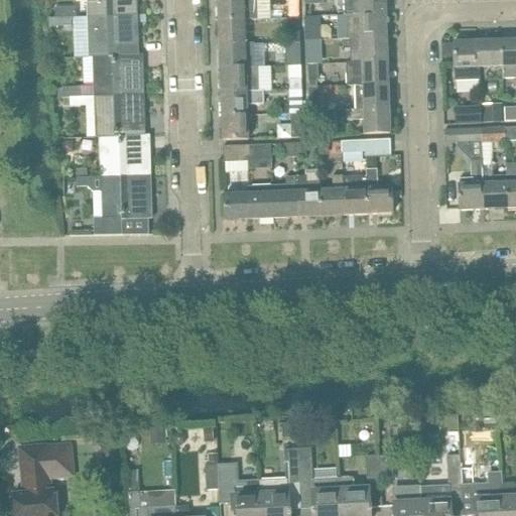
[(86,0),(87,17),(133,16),(132,0),(86,0)]
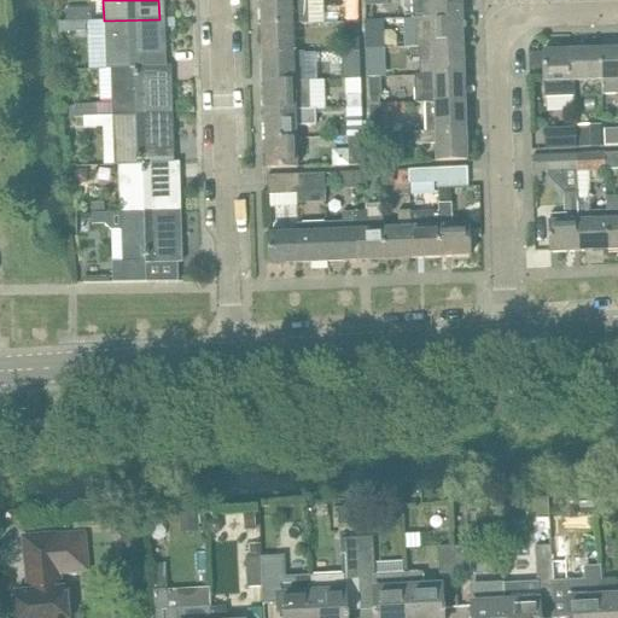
[(290,0),(260,0),(262,24),(291,23),(290,0)]
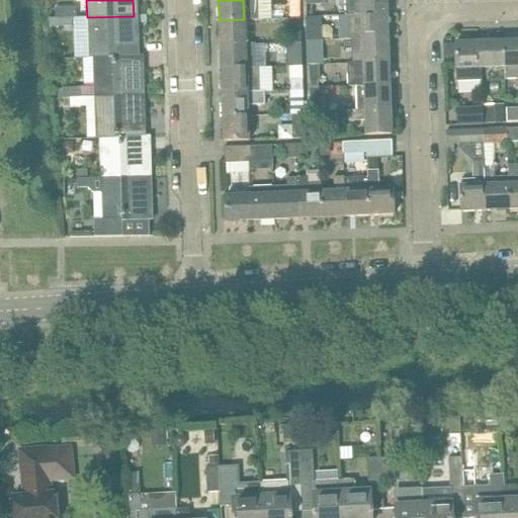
[(298,0),(283,0),(284,18),(299,18),(298,0)]
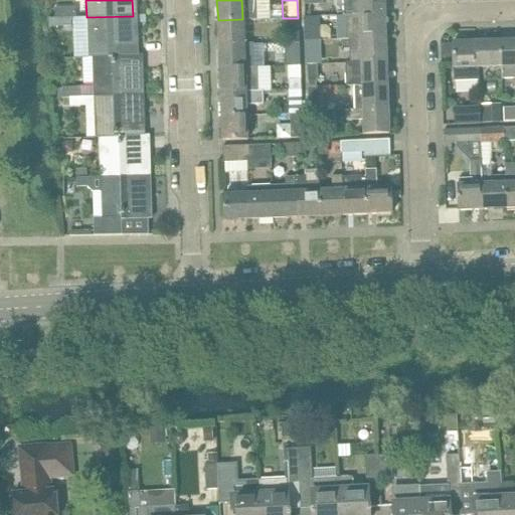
[(384,0),(339,0),(340,15),(385,13),(384,0)]
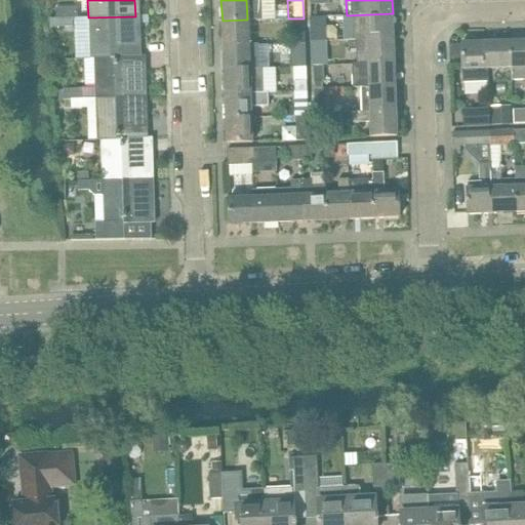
[(77,6),(55,7),(55,18),(61,18),(72,17),(73,17),(75,17),(77,17),(77,6)]
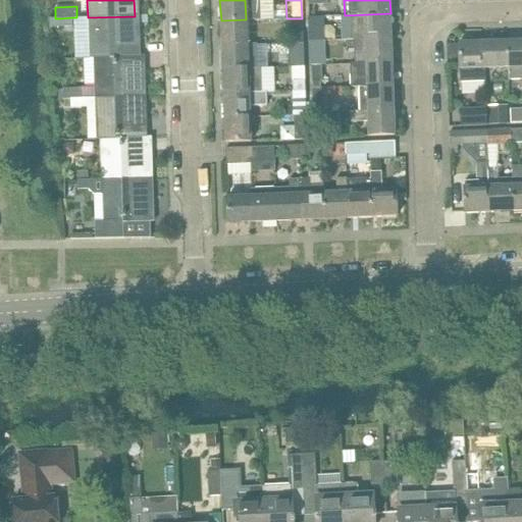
[(390,38),(390,13),(345,15),(346,40),(354,40),(390,38)]
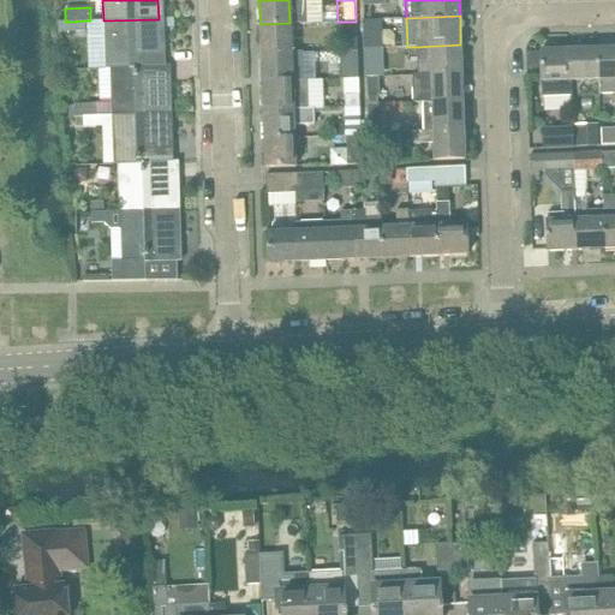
[(160,53),(159,19),(103,21),(105,69),(109,69),(144,69),(166,67),(166,66),(139,67),(139,54),(160,53)]
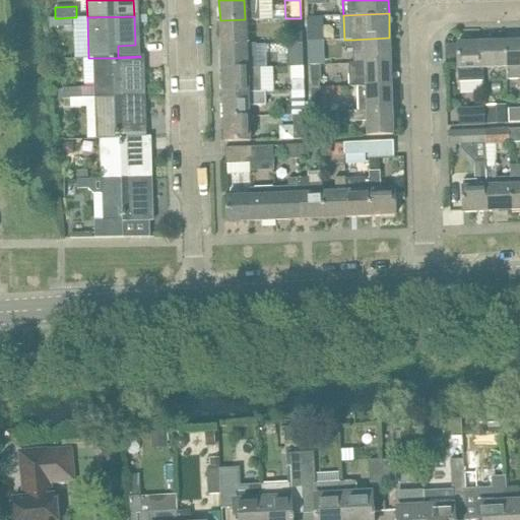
[(55,18),(49,18),(49,26),(58,26),(72,26),(71,17),(60,18),(55,18)]
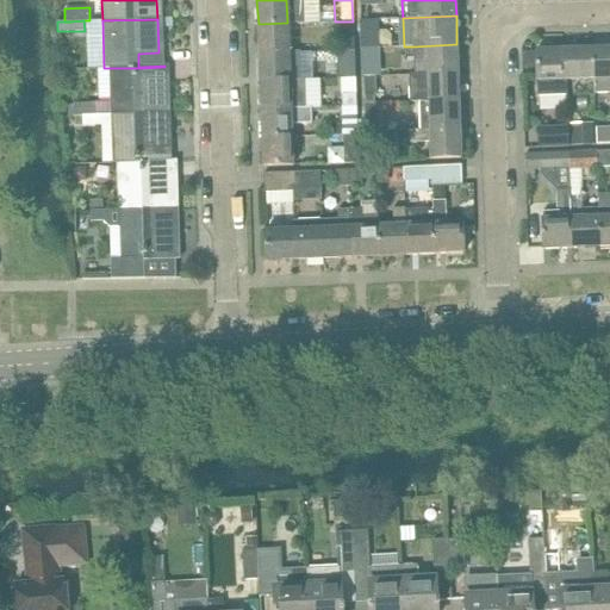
[(354,48),(353,22),(335,22),(336,42),(344,41),(344,48),(354,48)]
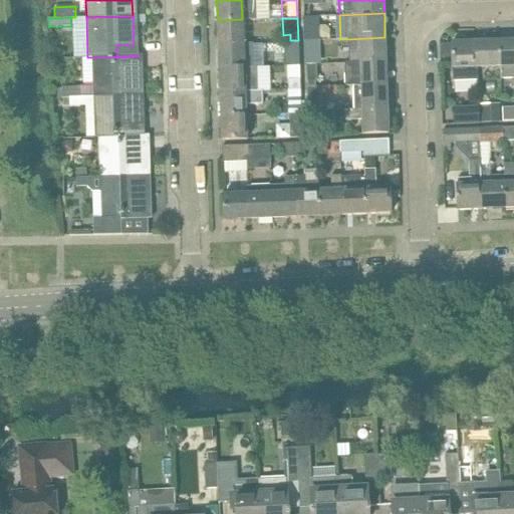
[(242,19),(218,20),(218,43),(243,42),(242,19)]
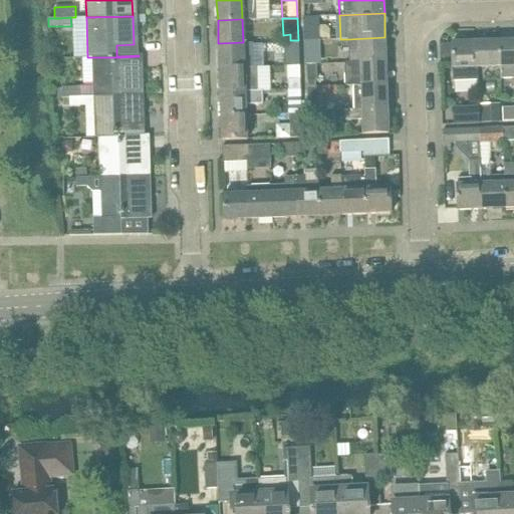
[(302,40),(318,39),(317,19),(301,20),(302,40)]
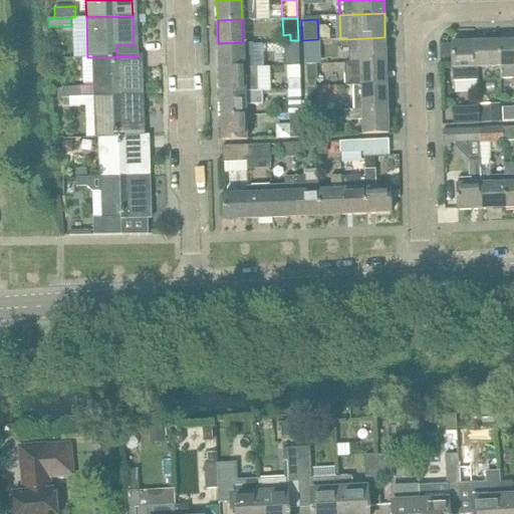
[(386,60),(384,37),(348,39),(349,61),(386,60)]
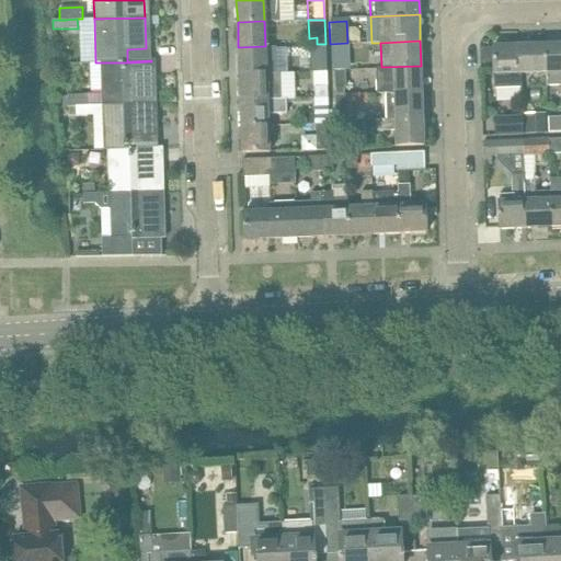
[(347,68),(347,43),(330,44),(331,69),(347,68)]
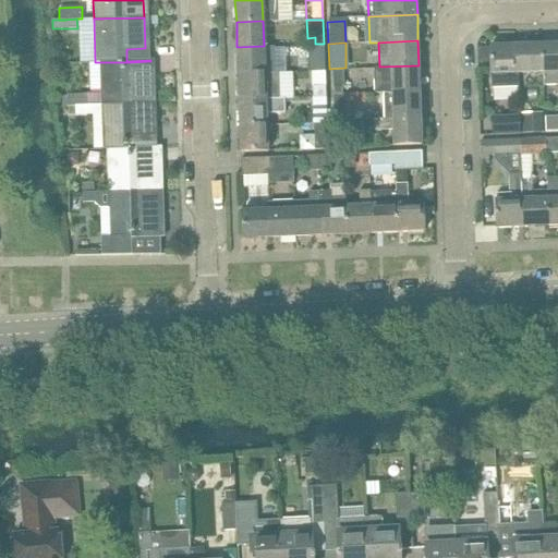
[(324,44),(315,44),(315,45),(308,45),(308,71),(313,71),(324,71),(324,44)]
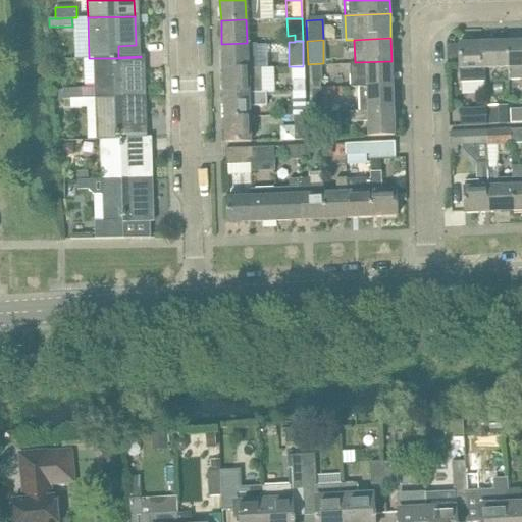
[(521,81),(521,41),(507,42),(508,67),(508,82),(521,81)]
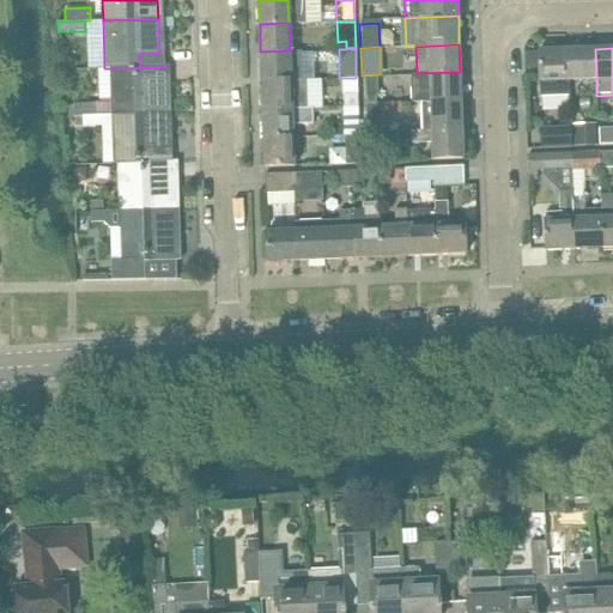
[(596,79),(595,49),(568,50),(569,80),(596,79)]
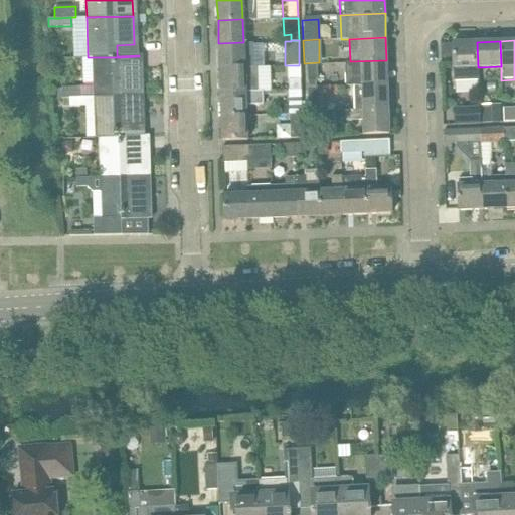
[(251,42),(243,42),(218,43),(219,68),(252,67),(251,42)]
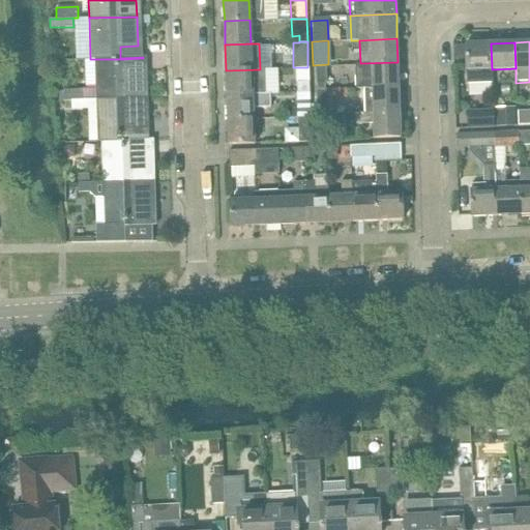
[(492,69),(491,43),(466,45),(467,82),(493,81),(492,69)]
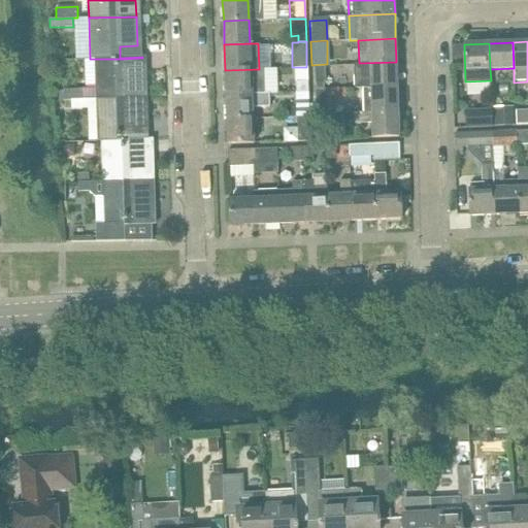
[(94,59),(95,91),(83,91),(83,100),(95,100),(143,99),(142,69),(125,69),(124,59),(94,59)]
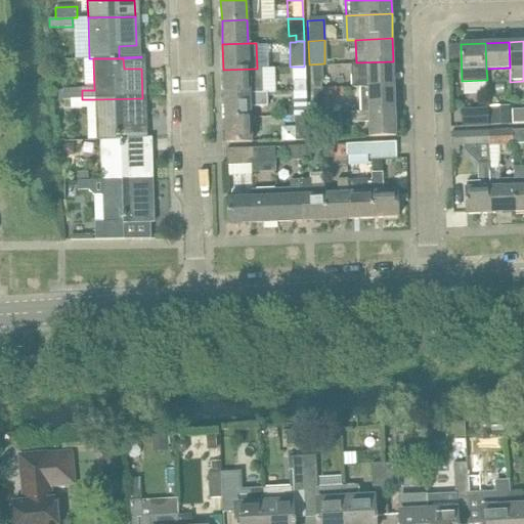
[(393,61),(356,62),(347,63),(348,87),(367,86),(394,85),(393,61)]
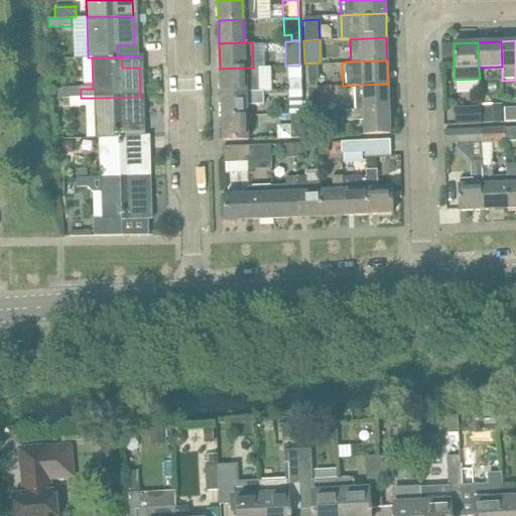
[(319,62),(304,63),(304,87),(317,87),(316,63),(319,62)]
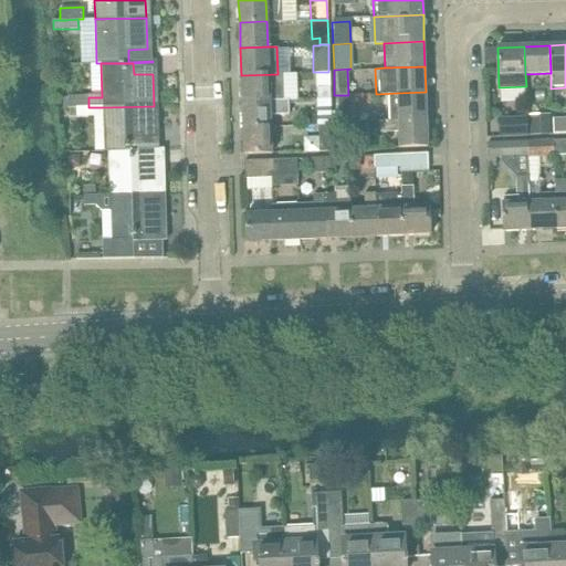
[(328,72),(317,72),(317,98),(329,98),(328,72)]
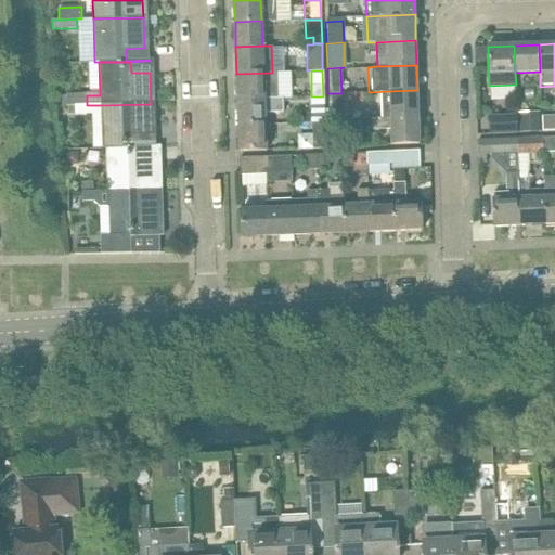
[(274,73),(272,73),(236,74),(237,100),(275,98),(274,73)]
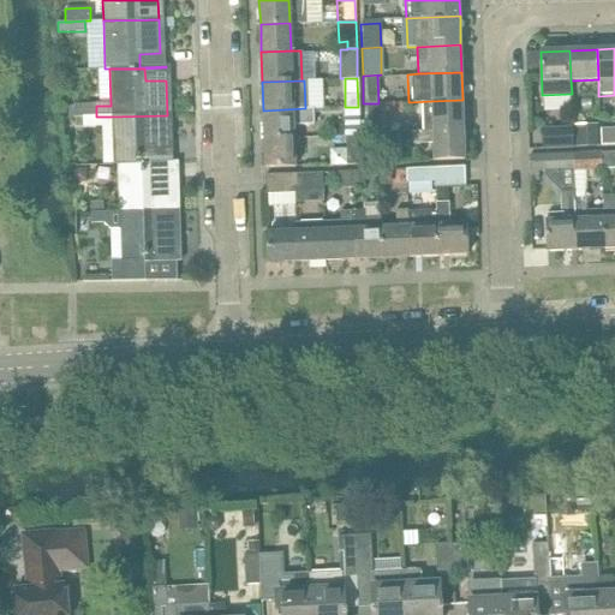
[(463,100),(431,101),(433,131),(464,130),(463,100)]
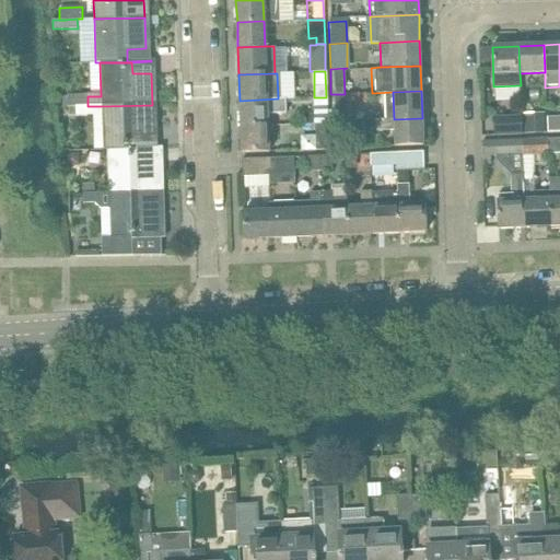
[(345,94),(330,94),(331,120),(334,120),(346,120),(345,94)]
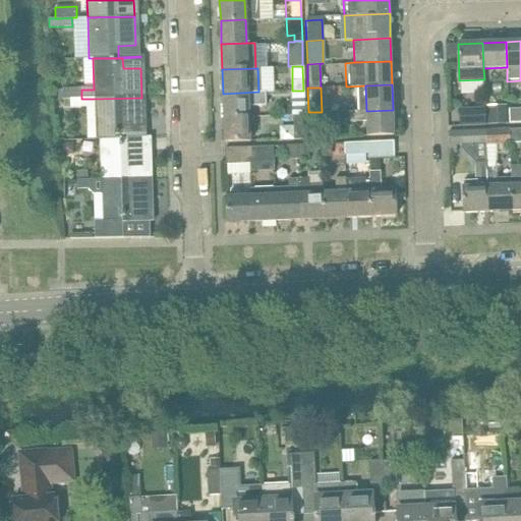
[(81,90),(60,91),(60,100),(64,100),(67,100),(81,99),(81,90)]
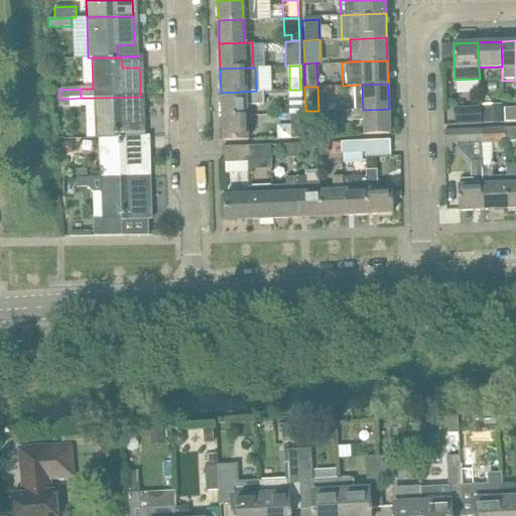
[(300,113),(300,90),(289,90),(290,113),(300,113)]
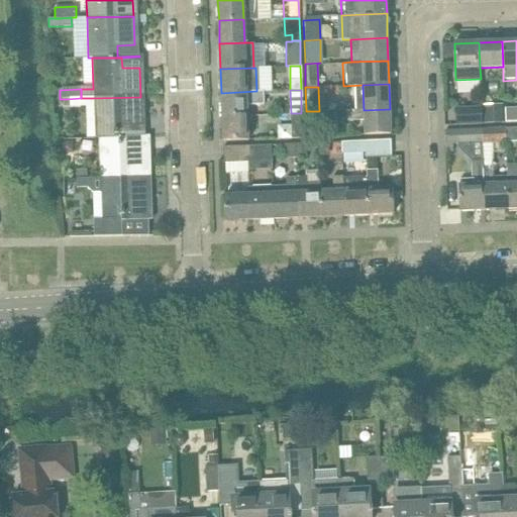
[(262,91),(256,91),(221,93),(222,116),(246,115),(246,103),(263,103),(262,91)]
